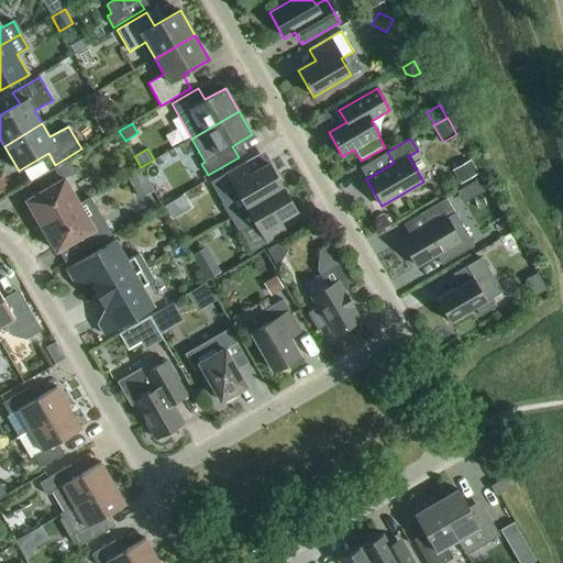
[(26,200),(41,227),(79,203),(64,179),(76,173),(68,159),(40,176),(47,188),(26,200)]
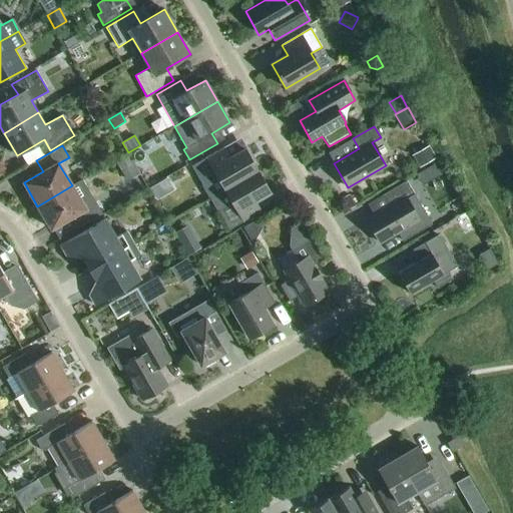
[(436,158),(429,146),(413,155),(420,167),(436,158)]
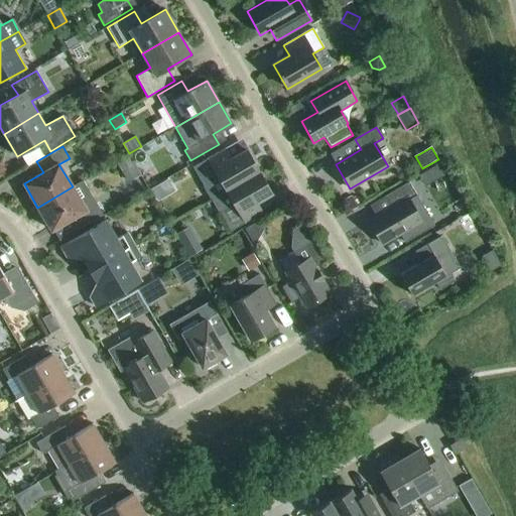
[(192,167),(211,200),(259,171),(247,149),(223,163),(217,153),(192,167)]
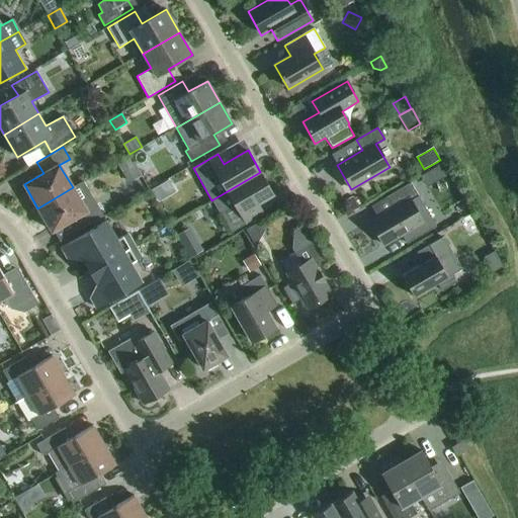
[(134,167),(128,157),(116,164),(122,173),(134,167)]
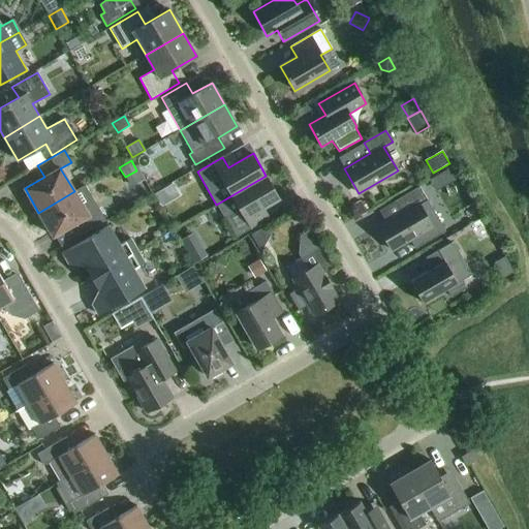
[(266,176),(216,205),(236,238),(260,223),(254,212),(279,198),(266,176)]
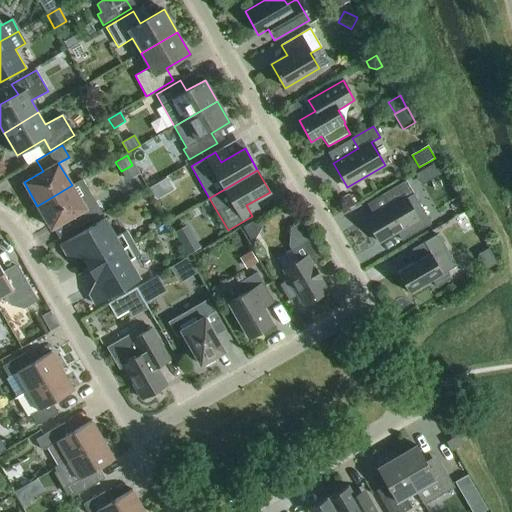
[(102,214),(91,194),(82,179),(72,185),(37,206),(51,229),(52,228),(70,218),(76,229),(102,214)]
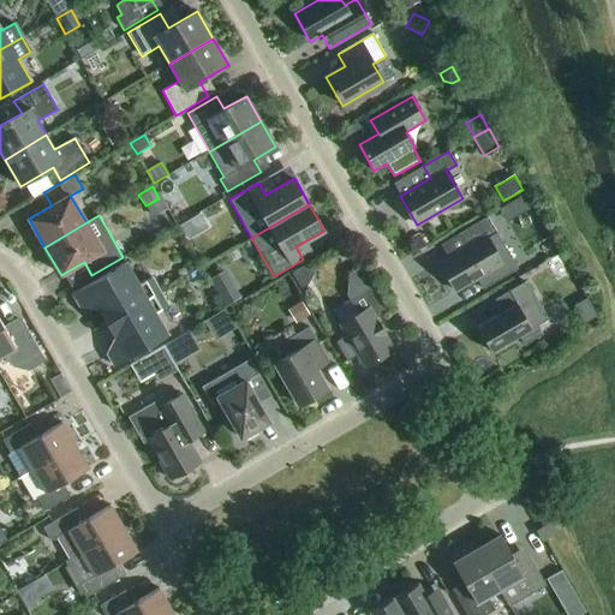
[(439,262),(455,292),(503,264),(488,238),(496,232),(488,218),(458,234),(465,246),(439,262)]
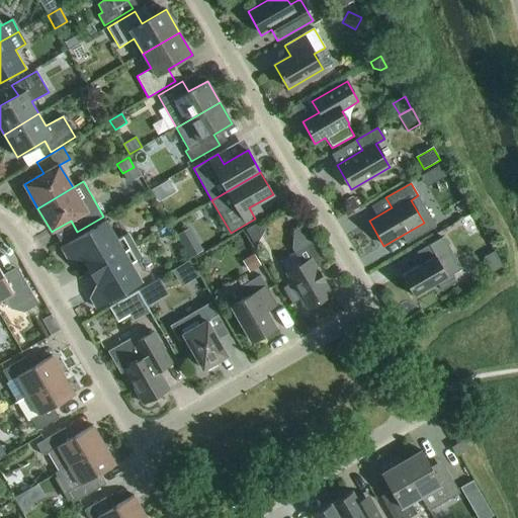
[(164,198),(157,187),(151,190),(158,202),(164,198)]
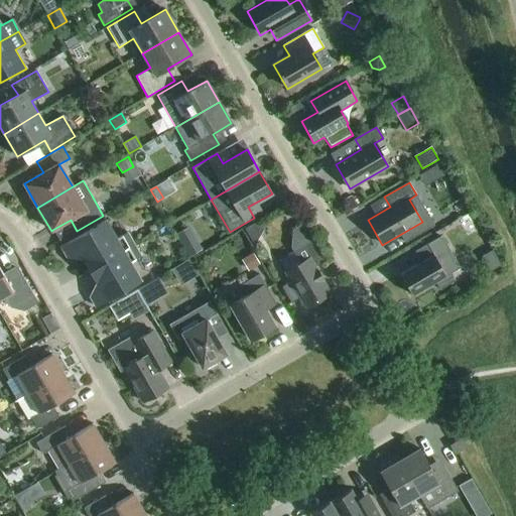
[(78,252),(89,271),(134,245),(127,233),(116,239),(106,220),(60,247),(67,258),(78,252)]
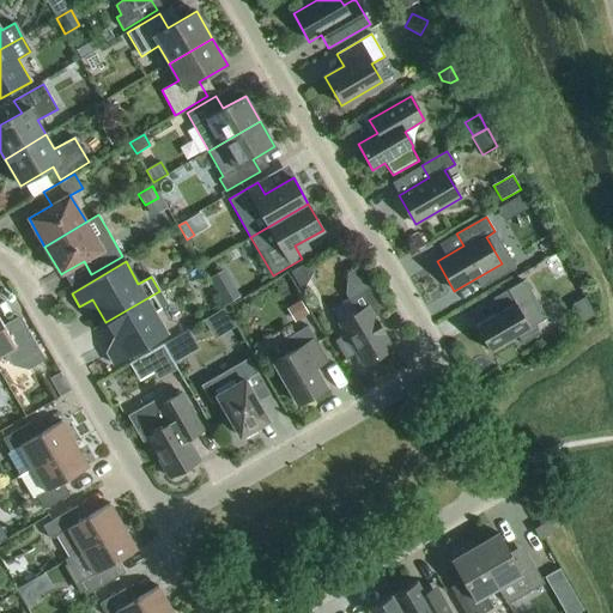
[(339,323),(345,335),(335,341),(346,359),(356,353),(363,365),(393,349),(375,317),(387,310),(360,265),(349,272),(346,295),(357,313),(339,323)]
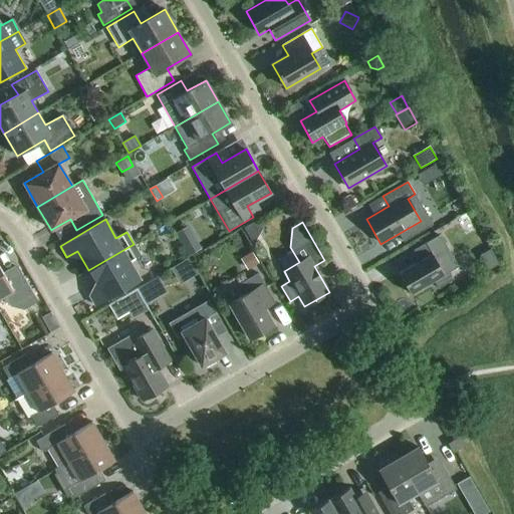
[(458,267),(440,235),(435,237),(414,250),(420,260),(399,273),(411,294),(445,275),(458,267)]
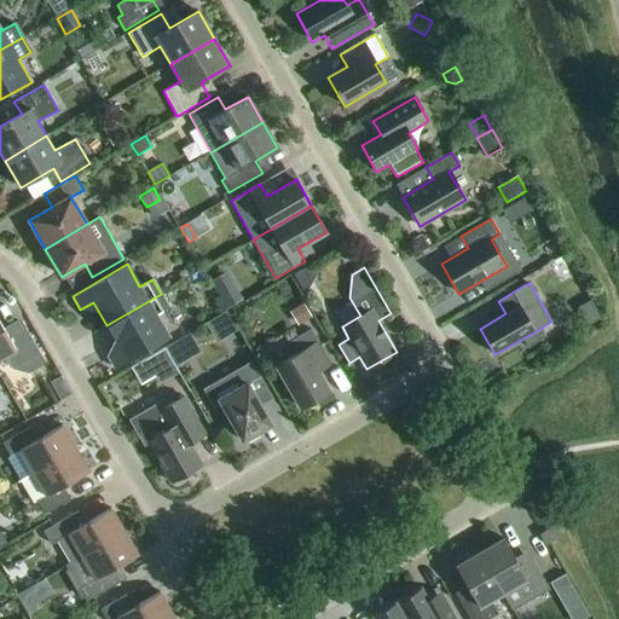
[(226,310),(242,301),(237,293),(221,301),(226,310)]
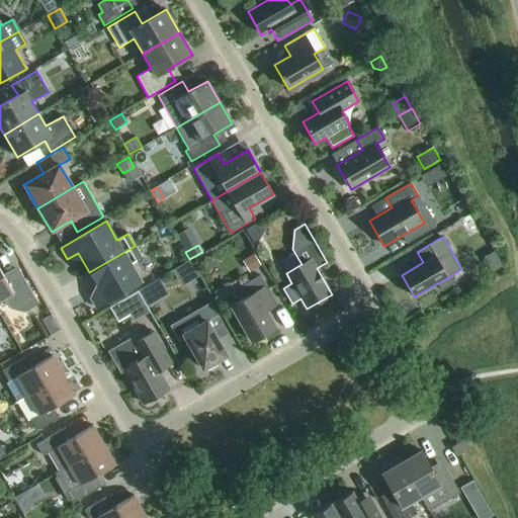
[(135,246),(89,272),(100,291),(90,297),(96,309),(142,282),(131,264),(142,258),(135,246)]
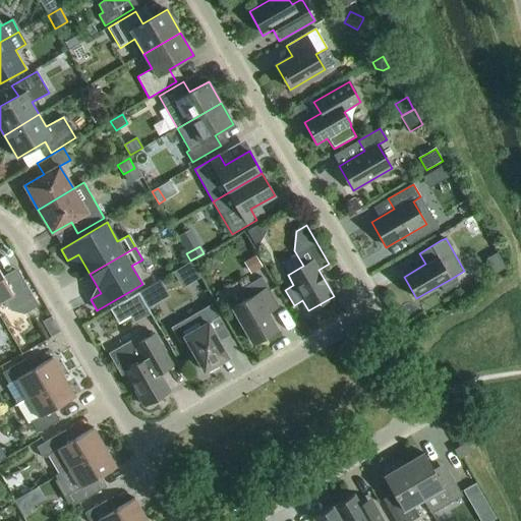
[(262,267),(254,255),(244,263),(250,274),(262,267)]
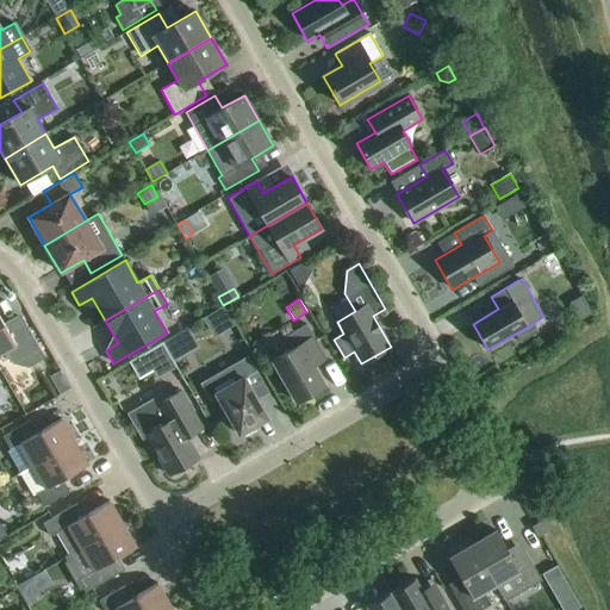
[(223,307),(203,319),(213,338),(235,325),(223,307)]
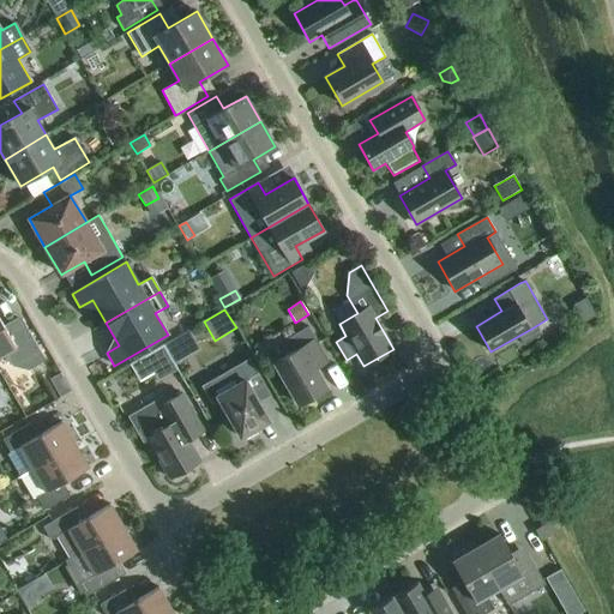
[(0,320),(0,356),(5,354),(11,366),(28,371),(46,360),(23,321),(6,331),(0,320)]
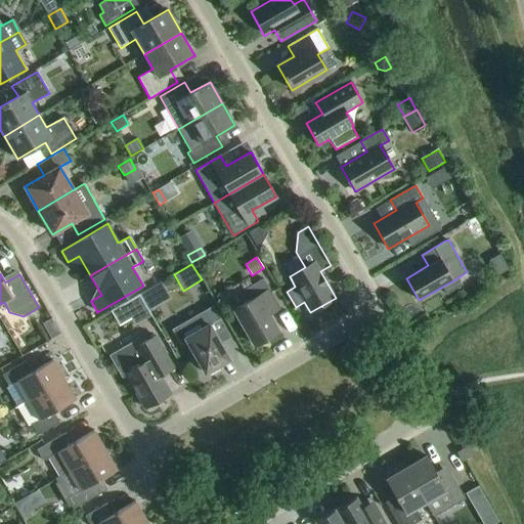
[(249,301),(233,310),(254,345),(278,332),(269,315),(280,308),(263,278),(243,290),(249,301)]
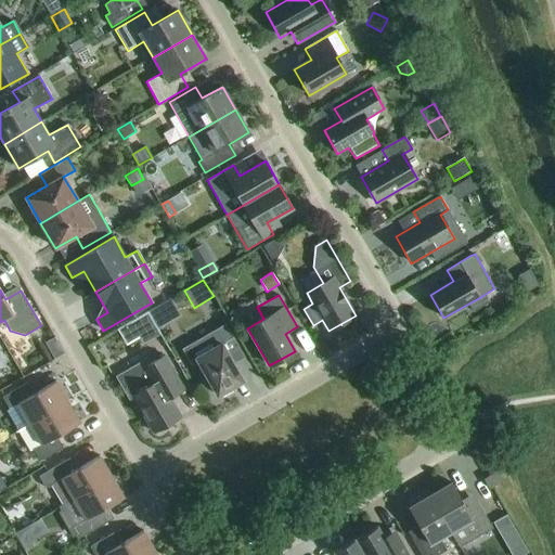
[(158,332),(147,313),(133,321),(118,330),(126,343),(141,334),(143,339),(158,332)]
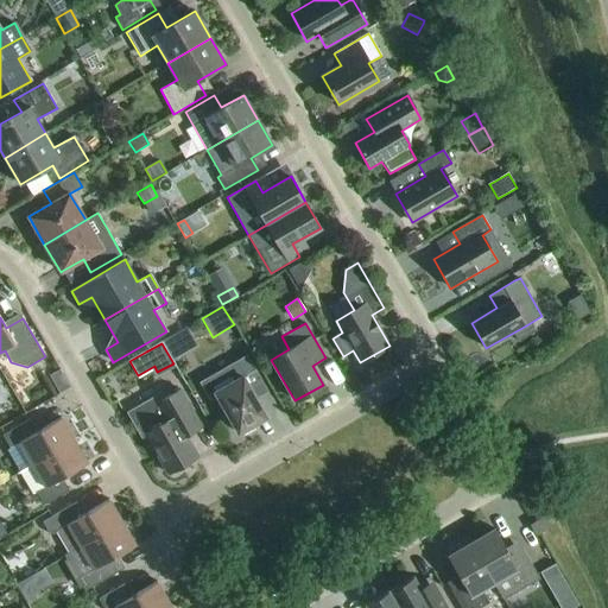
[(255,399),(267,392),(247,356),(226,369),(202,384),(209,397),(215,394),(238,434),(266,417),(255,399)]
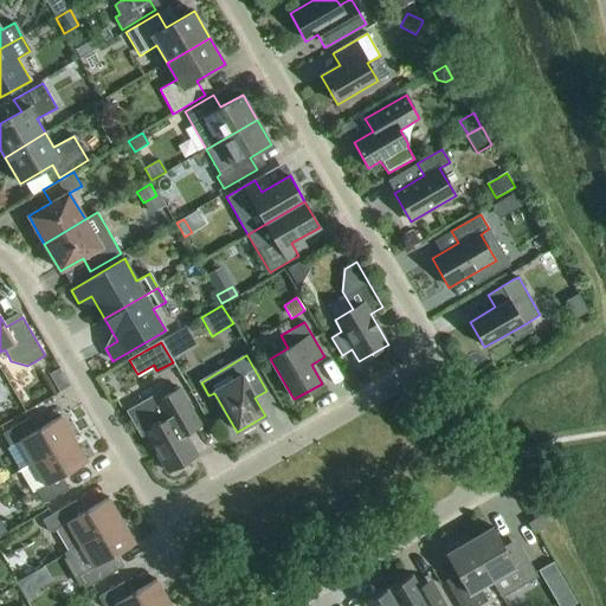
[(128,413),(141,436),(144,433),(167,472),(198,456),(185,434),(201,425),(180,388),(165,398),(166,401),(158,406),(153,399),(128,413)]
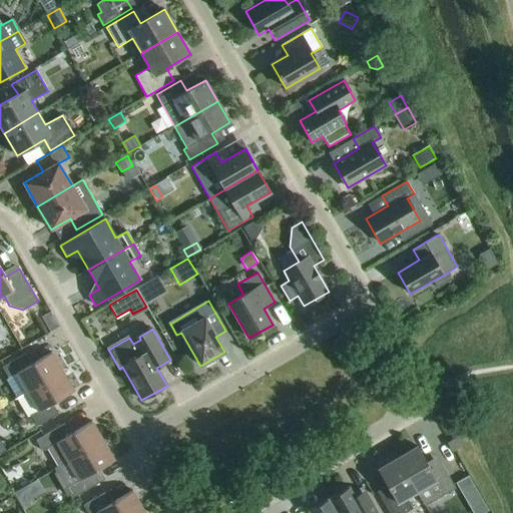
[(5,380),(16,399),(63,372),(51,353),(30,365),(24,355),(2,368),(8,378),(5,380)]
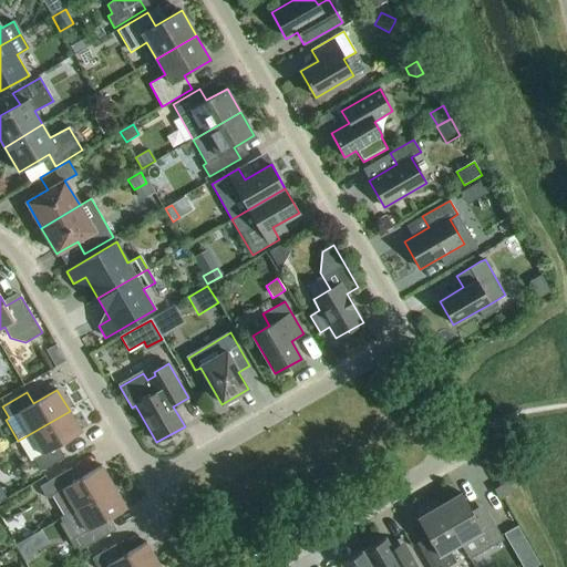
[(70,411),(18,441),(30,462),(33,460),(40,471),(64,457),(58,445),(82,432),(70,411)]
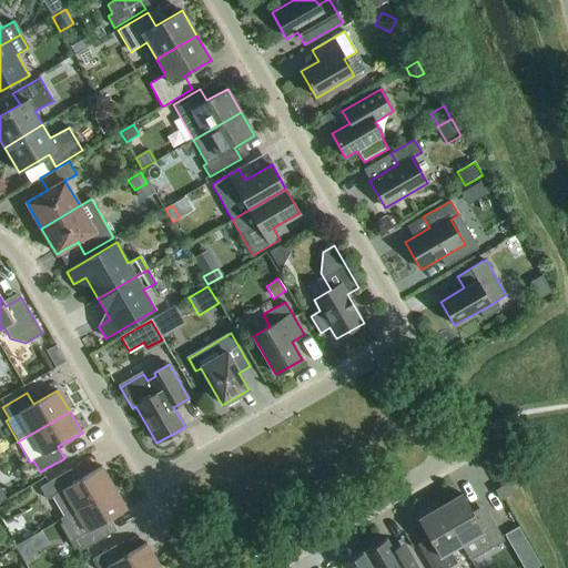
[(54,495),(66,516),(67,516),(114,488),(102,467),(78,480),(71,469),(39,488),(47,499),(54,495)]
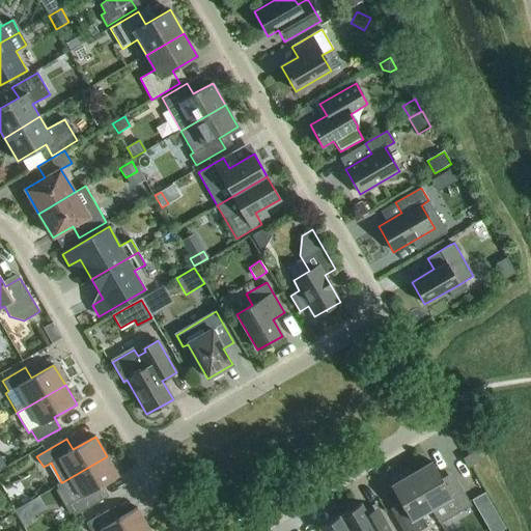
[(463,458),(468,468),(481,460),(475,451),(463,458)]
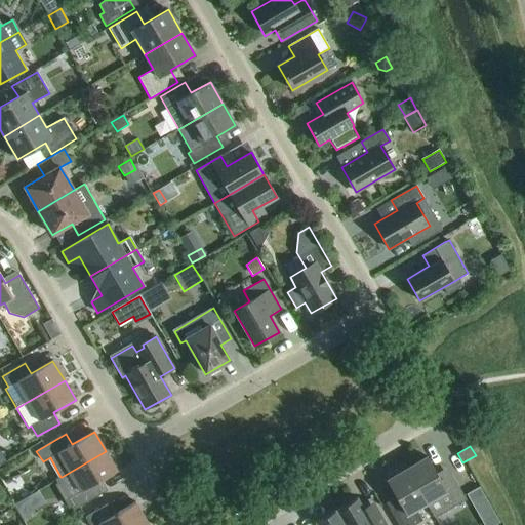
[(62,477),(61,477),(55,480),(73,511),(102,494),(95,483),(117,471),(106,451),(62,477)]
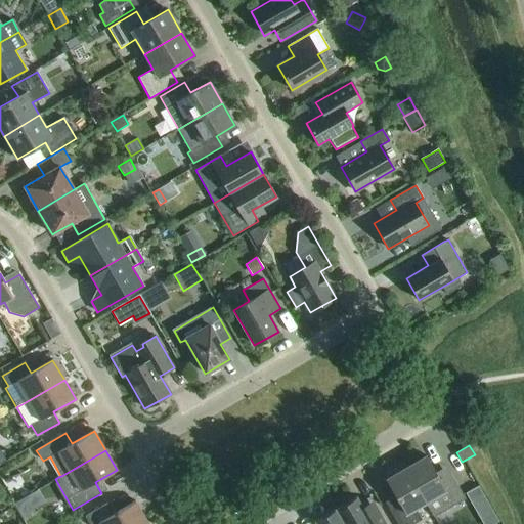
[(426,455),(406,468),(426,501),(434,517),(466,498),(450,474),(440,480),(426,455)]
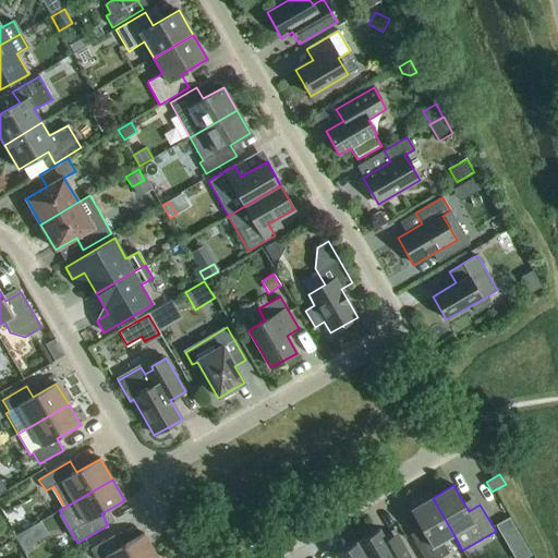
[(453,534),(433,498),(411,510),(426,536),(414,543),(423,557),(439,557),(449,553),(441,541),(453,534)]
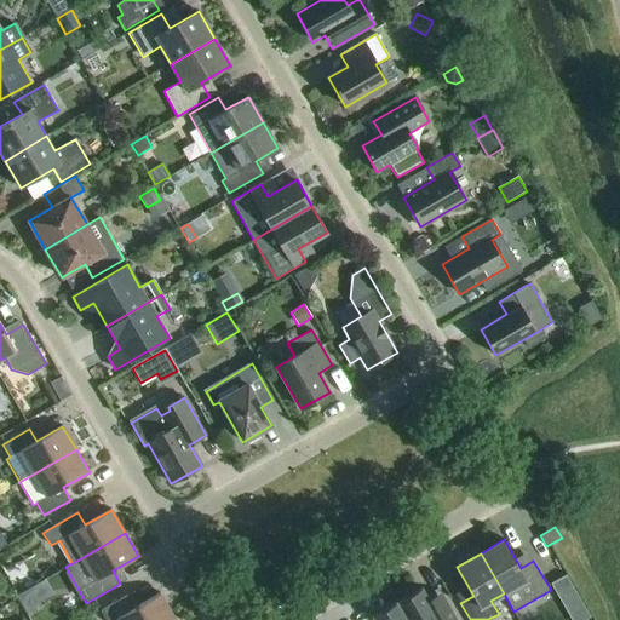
[(566,577),(552,585),(561,600),(574,592),(566,577)]
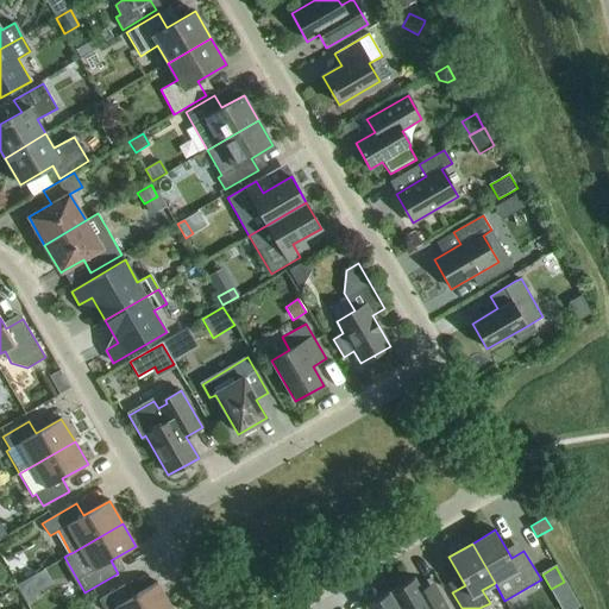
[(414,577),(390,591),(400,608),(449,608),(434,582),(421,589),(414,577)]
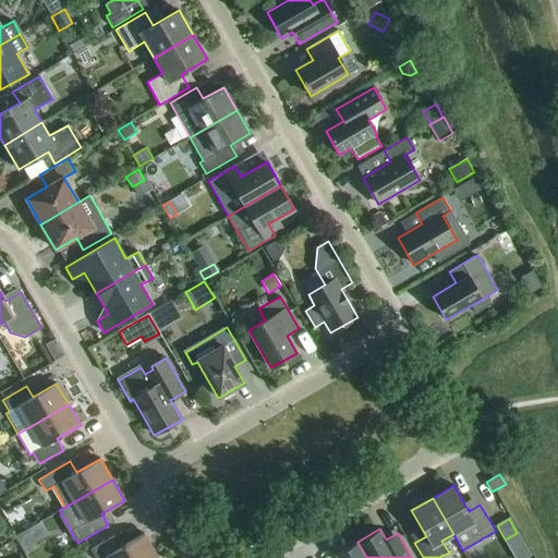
[(26,555),(38,547),(35,542),(28,530),(15,537),(26,555)]
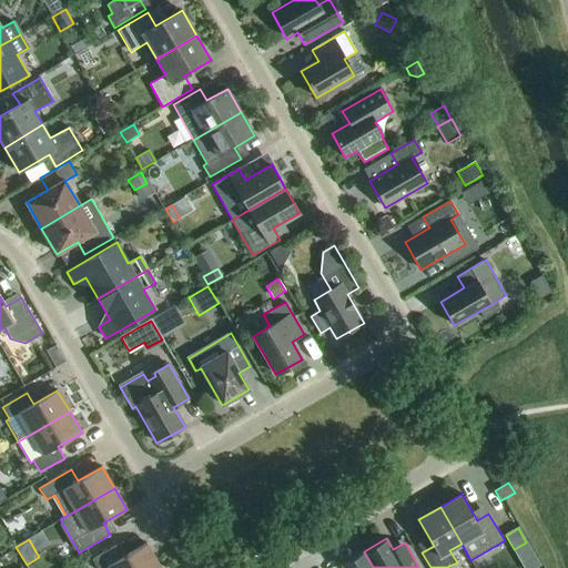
[(104,567),(107,567),(152,567),(159,565),(146,544),(123,557),(117,546),(92,560),(95,567),(104,567)]
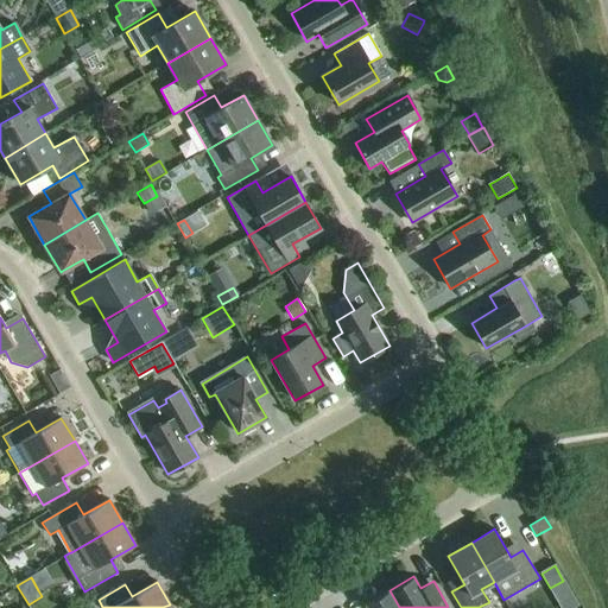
[(399,607),(390,590),(365,605),(366,607),(399,607)]
